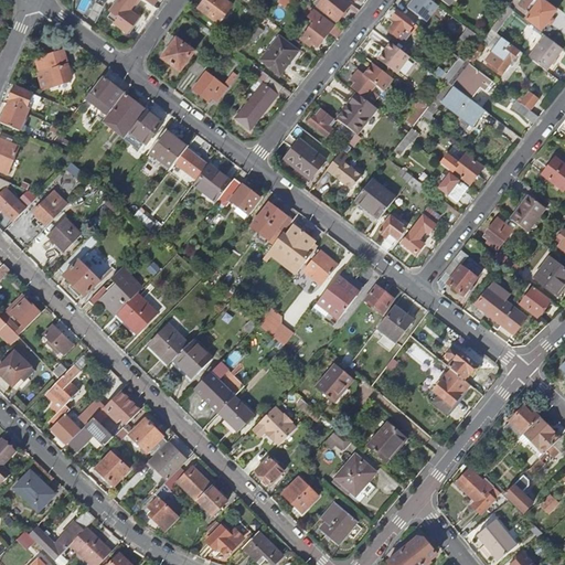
[(131,13),(132,12),(129,9),(136,0),(132,0),(131,0),(119,0),(117,3),(131,13)]
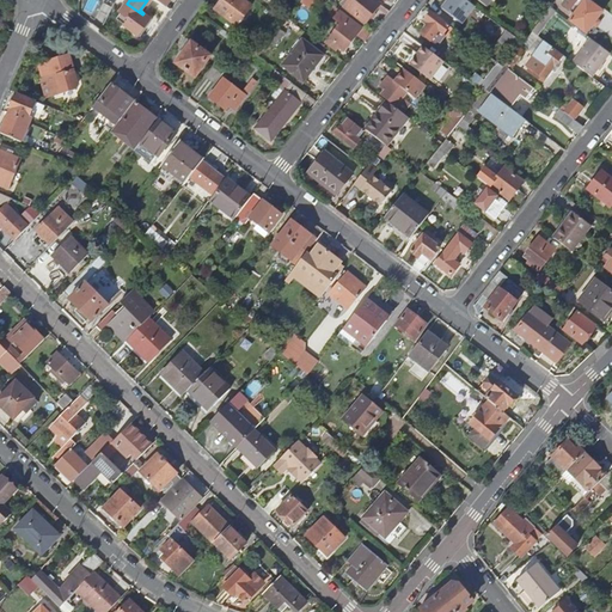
[(251,7),(240,0),(221,0),(214,10),(236,25),(251,7)]
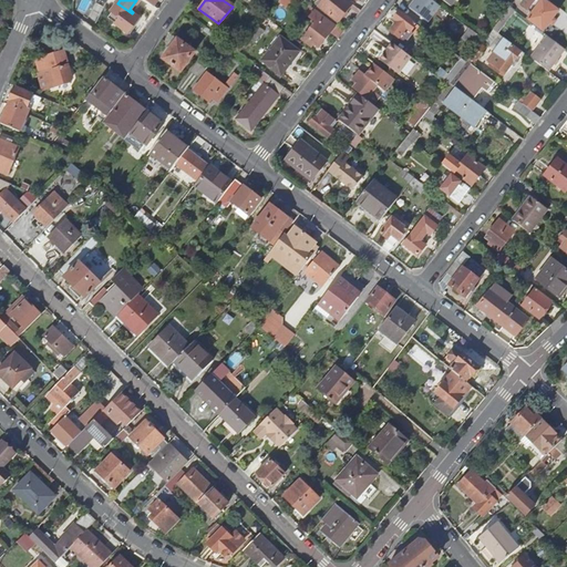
[(325,0),(319,9),(337,22),(350,6),(343,0),(325,0)]
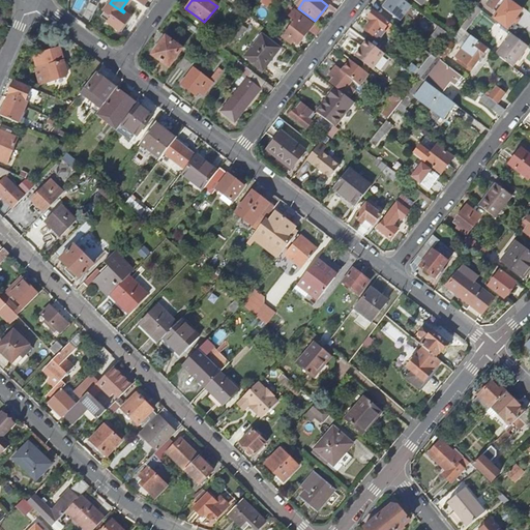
[(403,0),(388,0),(383,7),(401,21),(412,6),(411,6),(403,0)]
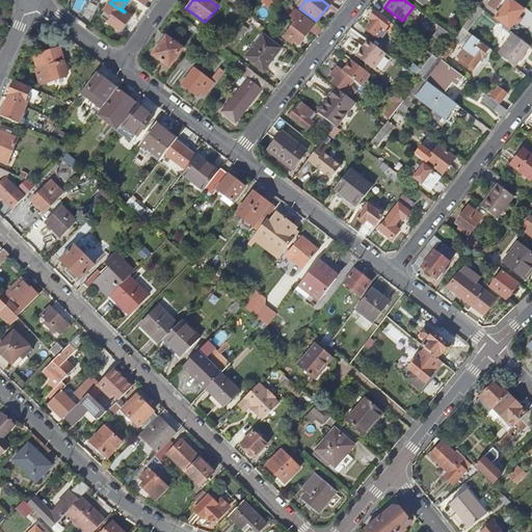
[(498,12),(495,17),(509,28),(514,21),(517,24),(522,19),(519,16),(524,9),(510,0),(507,0),(507,2),(504,0),(491,0),(487,5),(498,12)]
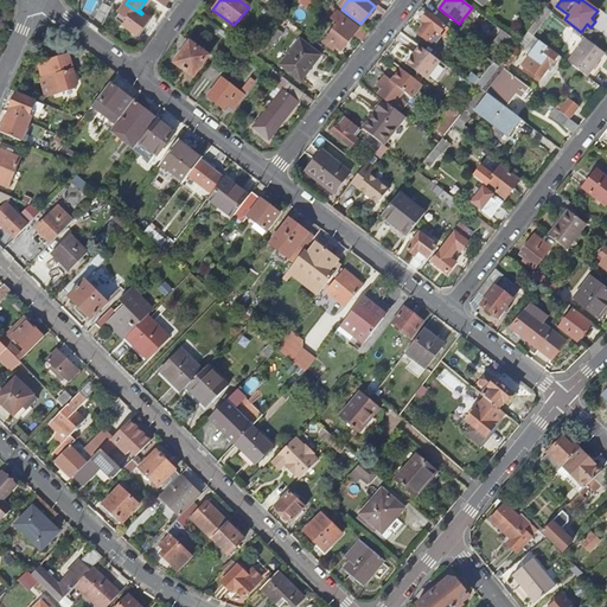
[(127,17),(122,24),(138,36),(151,19),(142,13),(141,14),(126,4),(120,11),(127,17)]
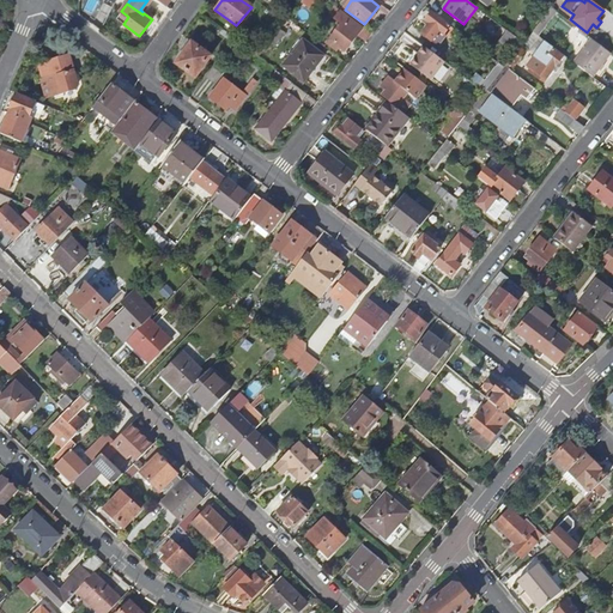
[(546,14),(560,24),(565,18),(551,8),(546,14)]
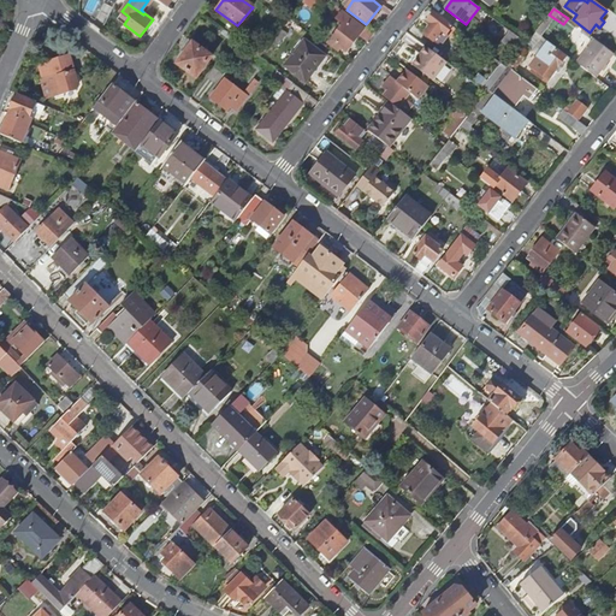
[(122,11),(116,18),(124,24),(129,17),(122,11)]
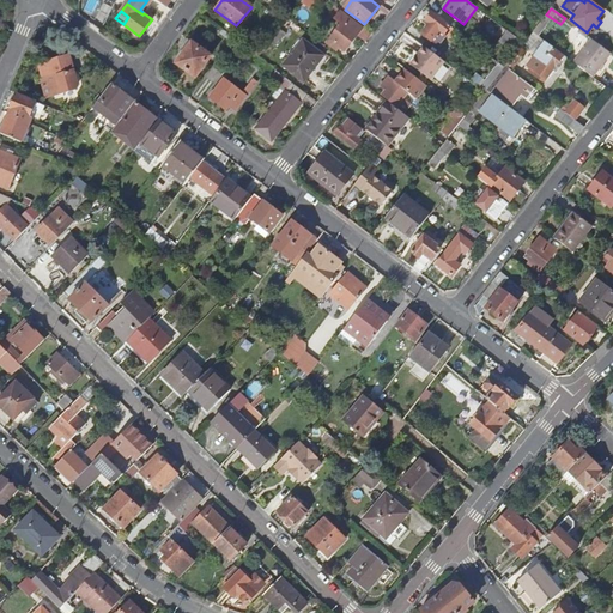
[(343,25),(328,43),(333,47),(335,44),(344,50),(362,28),(341,11),(335,19),(343,25)]
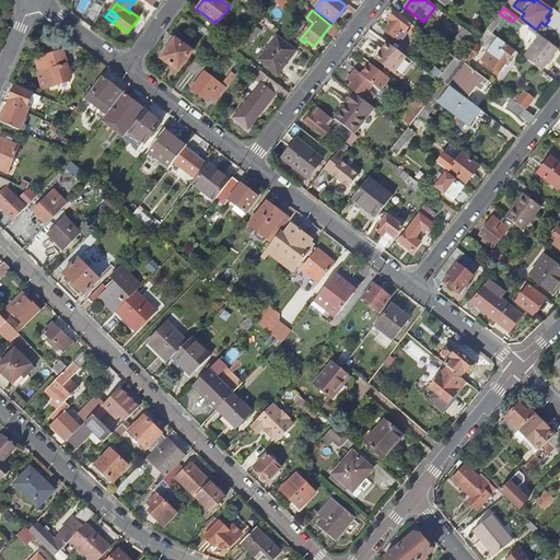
[(398,15),(394,12),(388,19),(392,22),(385,32),(398,42),(400,38),(403,41),(408,34),(406,32),(411,25),(398,15)]
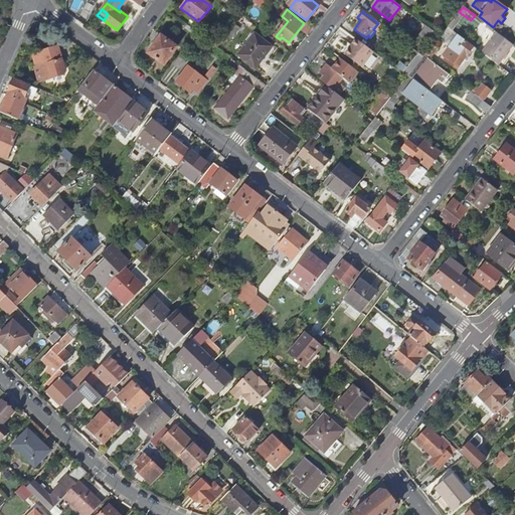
[(184,28),(194,36),(197,32),(187,25),(184,28)]
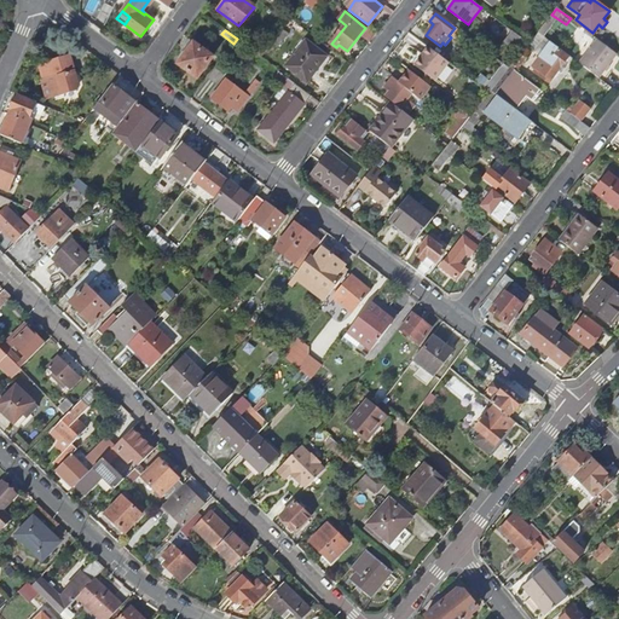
[(283,30),(273,41),(278,45),(287,33),(283,30)]
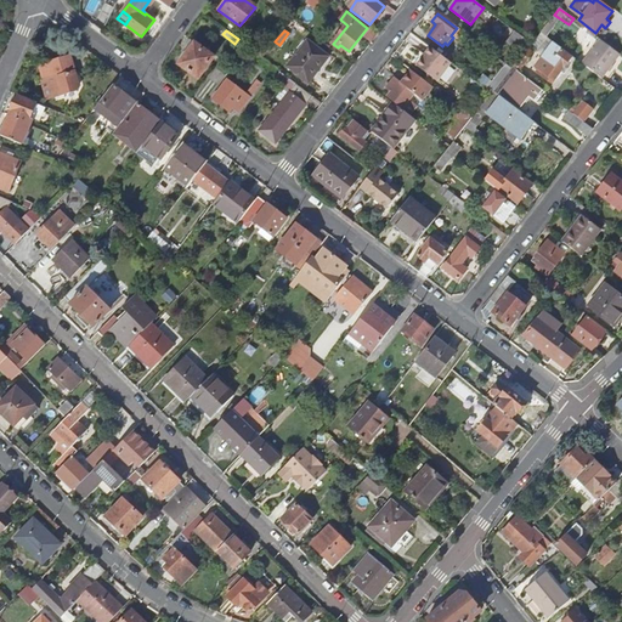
[(541,32),(531,44),(537,47),(546,37),(541,32)]
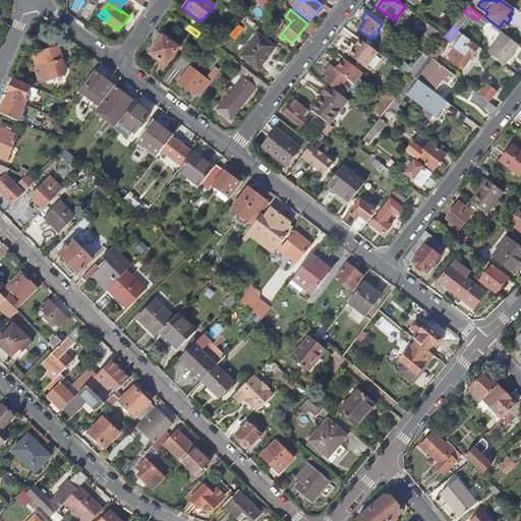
[(440,34),(432,27),(425,36),(438,46),(445,37),(440,34)]
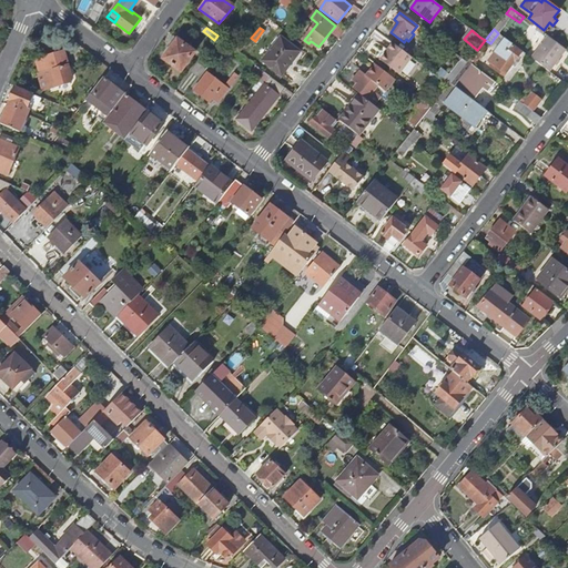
[(548,36),(530,58),(548,71),(566,49),(548,36)]
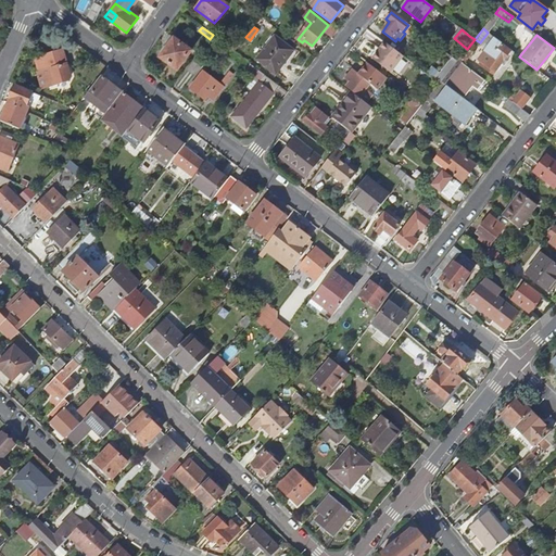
[(256,59),(278,74),(285,65),(286,63),(283,61),(292,50),(274,36),(256,59)]
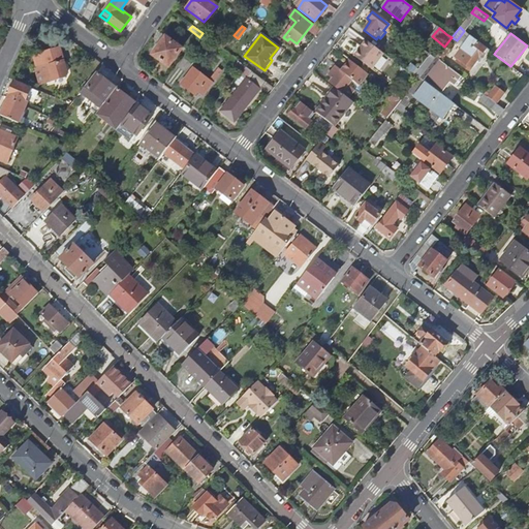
[(485,50),(468,36),(459,48),(460,48),(454,56),(458,59),(462,62),(470,68),(485,50)]
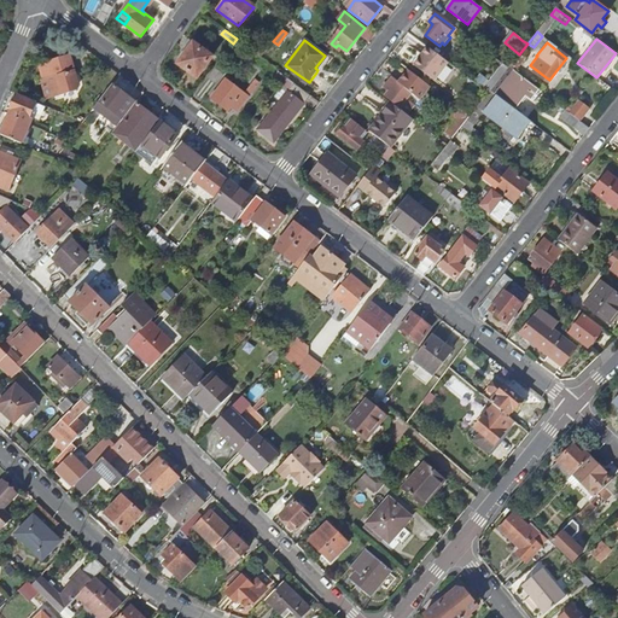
[(211,57),(193,44),(178,64),(196,79),(211,57)]
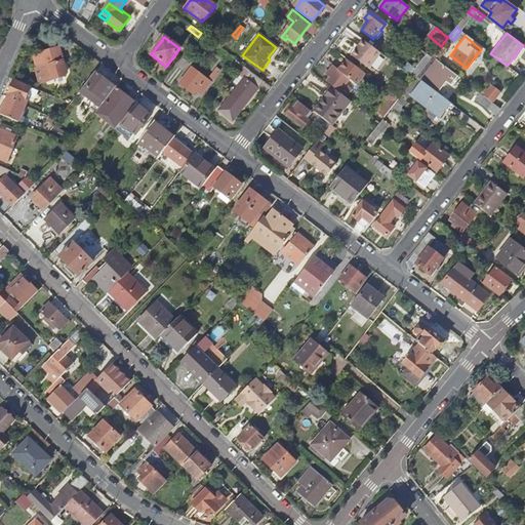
[(379,53),(362,40),(351,55),(368,69),(379,53)]
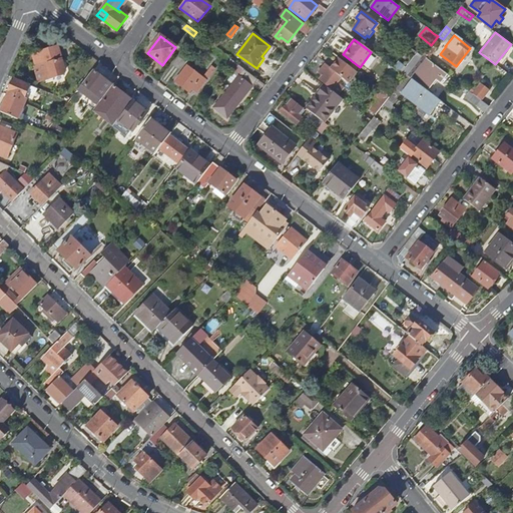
[(57,46),(32,54),(36,67),(34,67),(39,82),(46,80),(45,77),(52,75),(53,77),(63,74),(65,70),(57,46)]
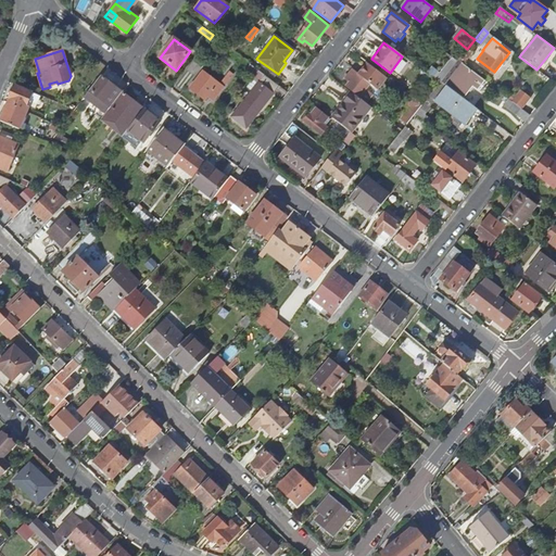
[(465,52),(458,60),(463,64),(469,55),(465,52)]
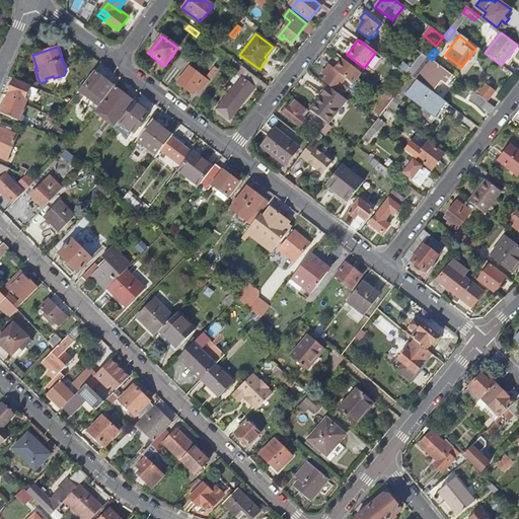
[(437,77),(443,68),(432,60),(428,56),(426,58),(422,63),(421,65),(425,68),(422,73),(417,79),(424,84),(432,73),(437,77)]
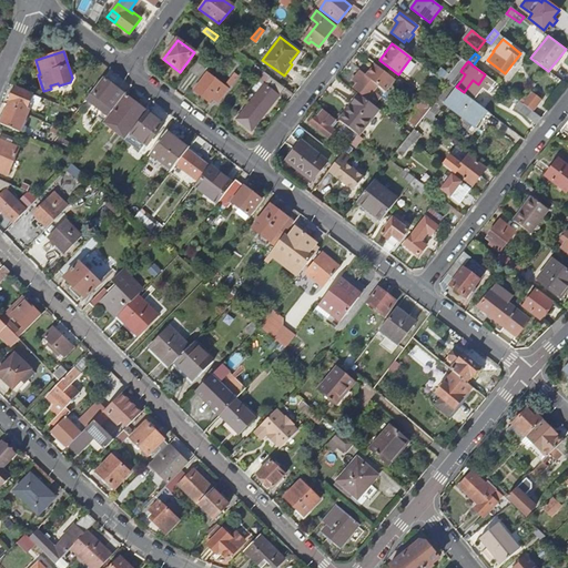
[(356,84),(353,90),(364,99),(366,100),(374,105),(374,107),(381,98),(373,92),(378,85),(386,91),(395,80),(375,64),(366,77),(359,71),(352,81),(356,84)]
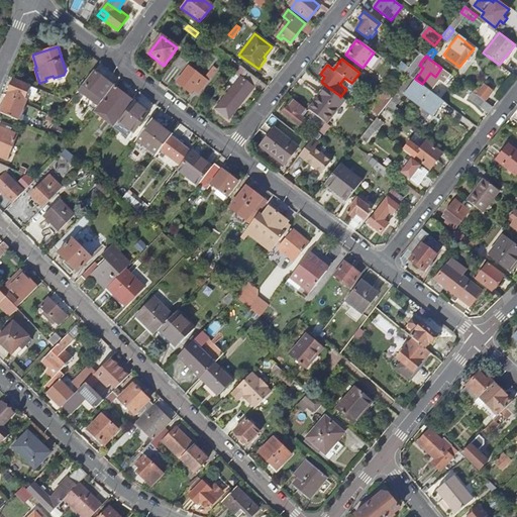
[(417,60),(405,76),(408,78),(410,76),(415,70),(419,65),(420,63),(417,60)]
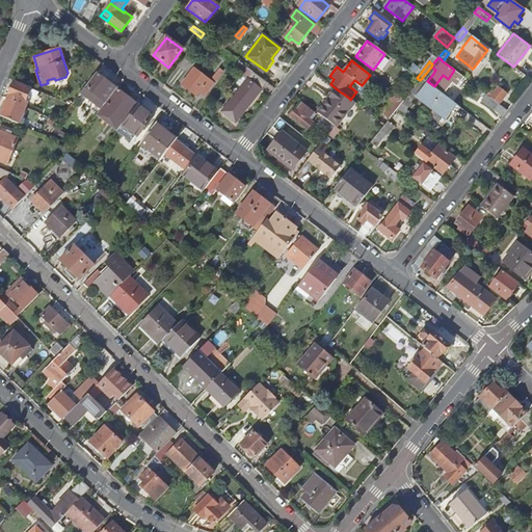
[(431,67),(427,72),(422,78),(426,82),(427,81),(432,75),(435,70),(431,67)]
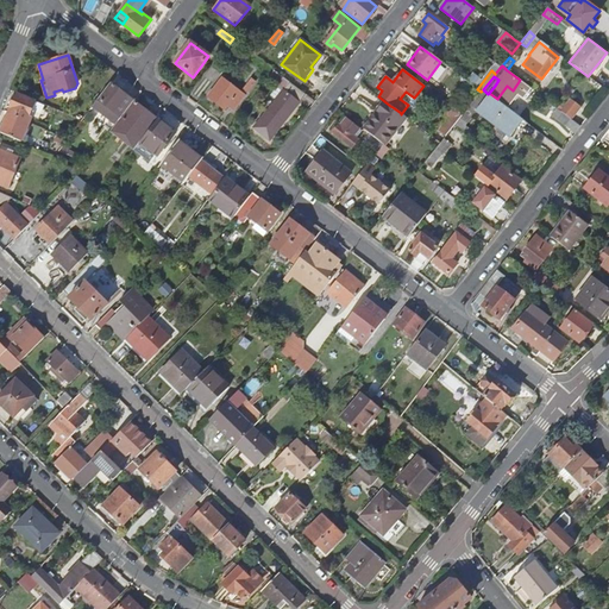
[(240,92),(223,77),(208,96),(225,110),(231,101),(237,105),(248,90),(244,87),(240,92)]
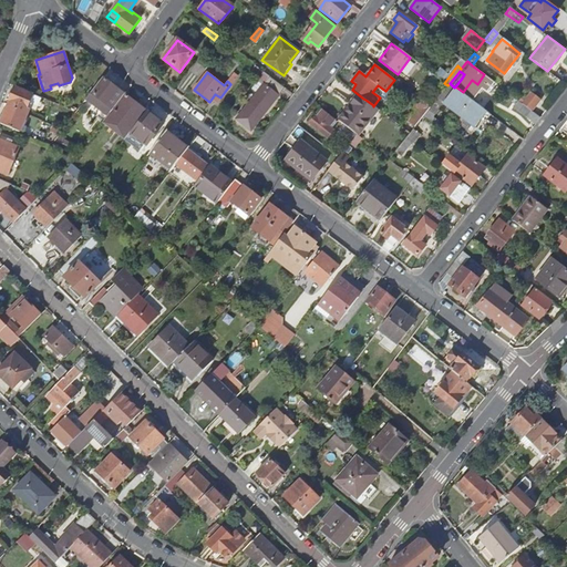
[(265,84),(238,117),(253,129),(279,94),(280,95),(286,88),(270,76),(264,84),(265,84)]
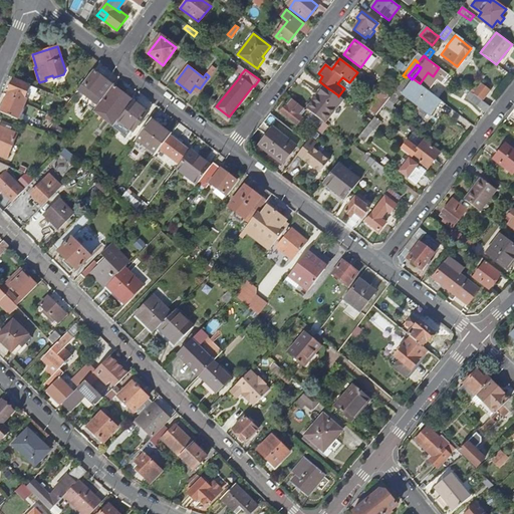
[(77,90),(74,95),(93,110),(102,99),(112,85),(93,71),(83,85),(82,84),(77,90)]
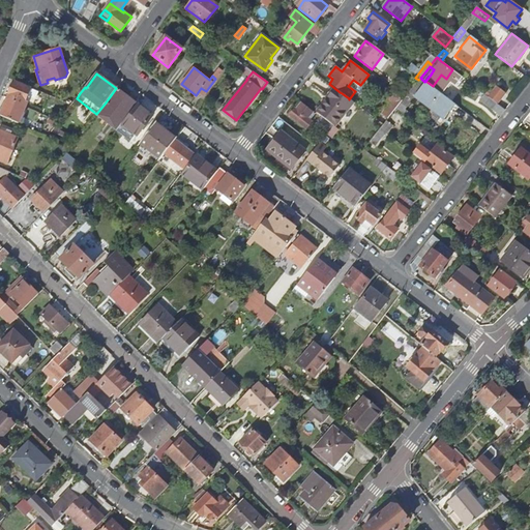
[(0,113),(0,114),(0,115),(18,123),(29,98),(33,100),(37,92),(15,82),(5,102),(3,101),(0,108),(0,113)]
